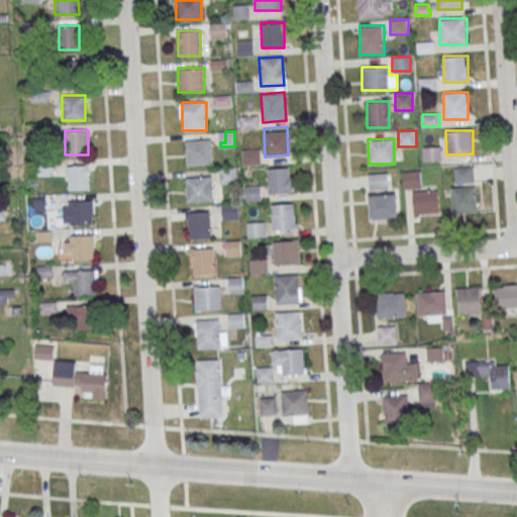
[(212,164),(212,139),(186,139),(186,165),(212,164)]
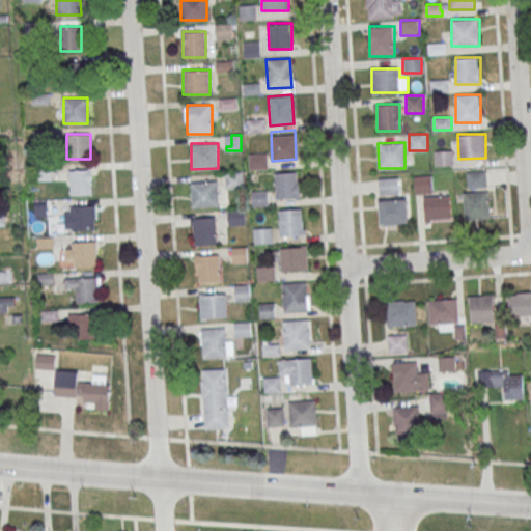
[(453,164),(453,150),(435,150),(435,164),(453,164)]
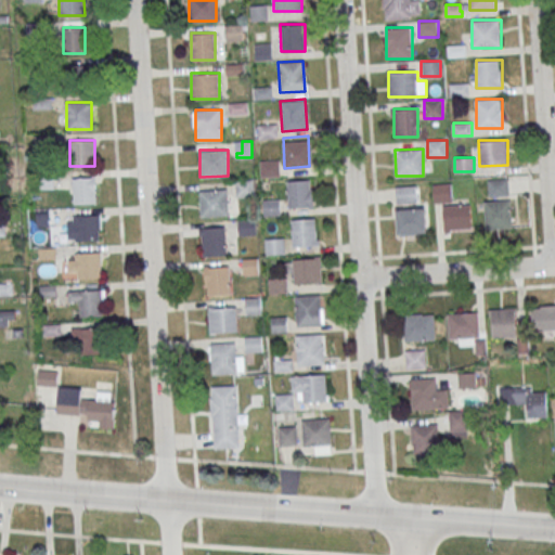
[(73,203),(95,203),(95,177),(73,177),(73,203)]
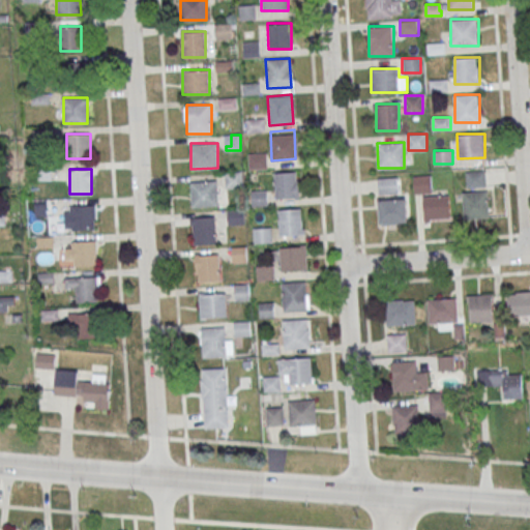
[(487,170),(466,170),(466,187),(487,187),(487,170)]
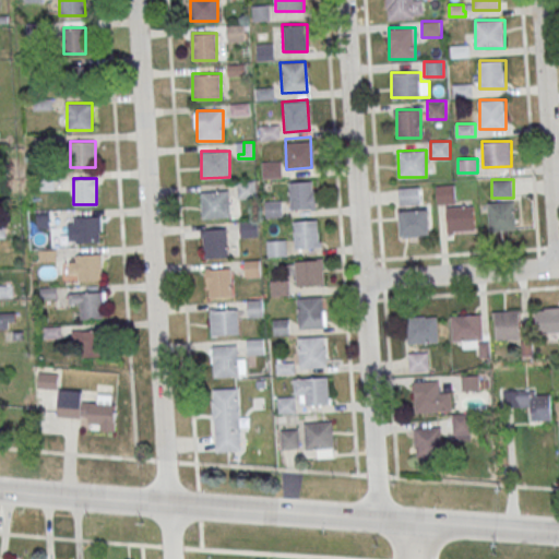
[(288,182),(314,180),(316,209),(290,210),(288,182)]
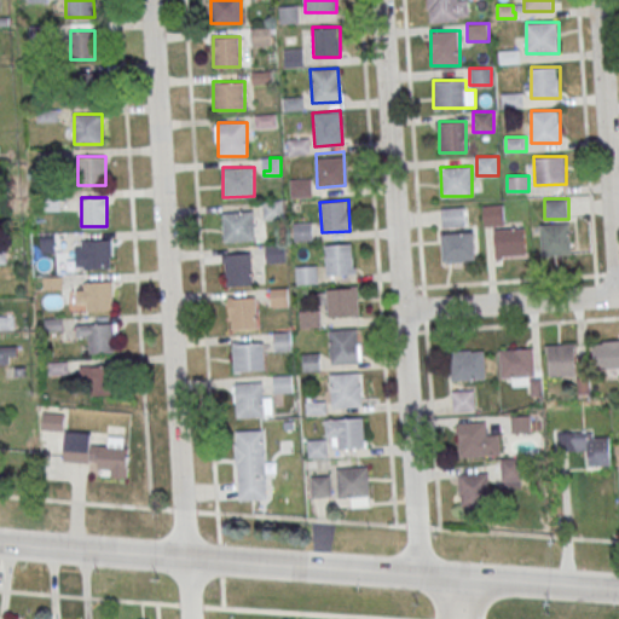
[(264,201),(264,219),(281,219),(281,201),(264,201)]
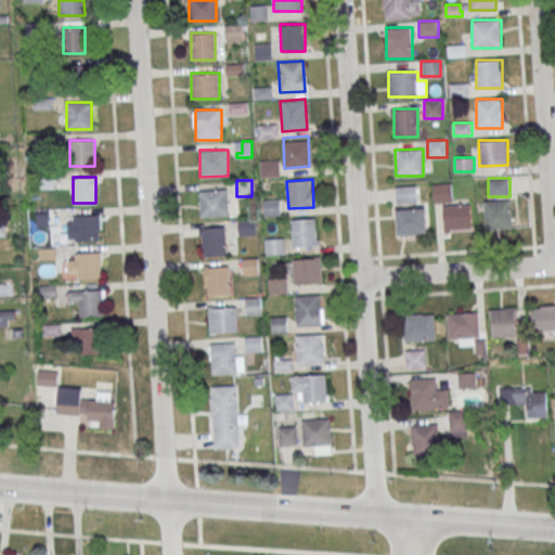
[(453,202),(452,183),(433,184),(434,203),(453,202)]
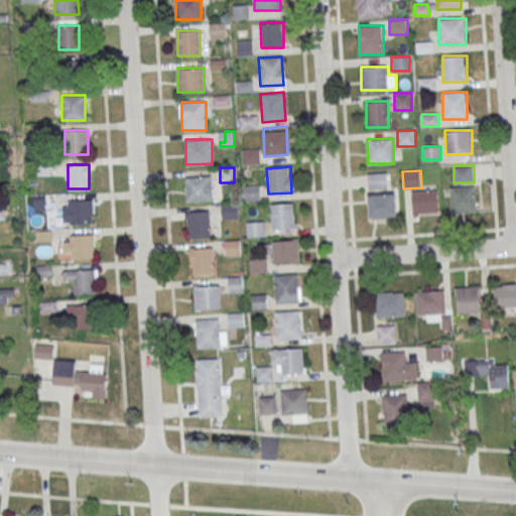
[(388,173),(369,173),(369,188),(388,188),(388,173)]
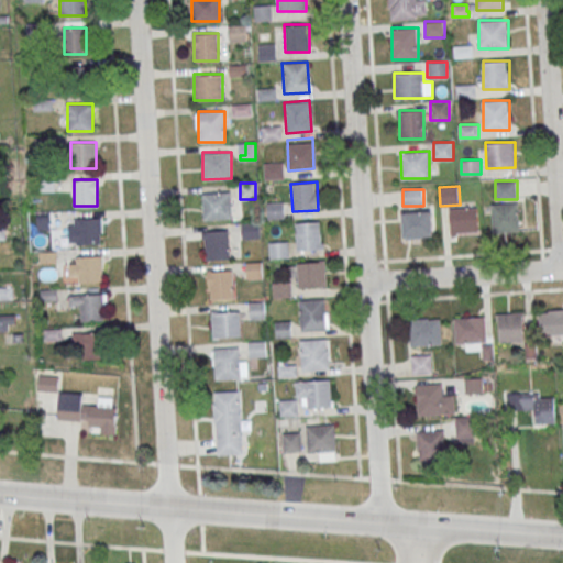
[(231,220),(231,192),(203,192),(203,220),(231,220)]
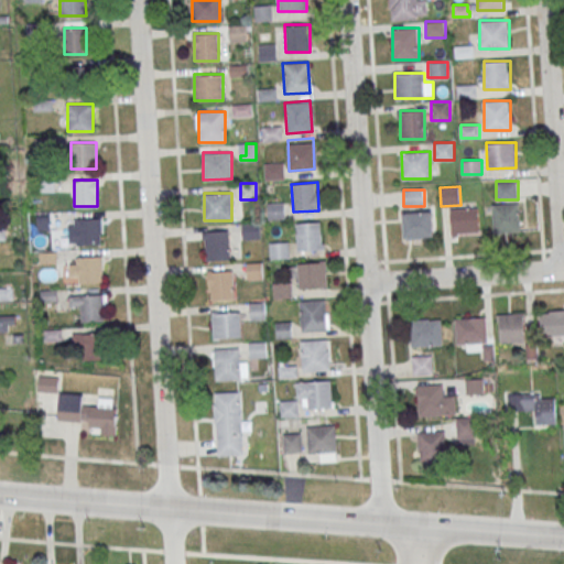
[(521,232),(521,203),(492,203),(492,232),(521,232)]
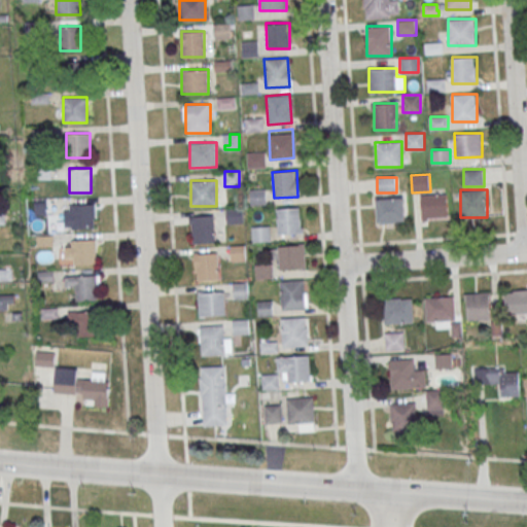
[(422,219),(448,219),(448,195),(422,195),(422,219)]
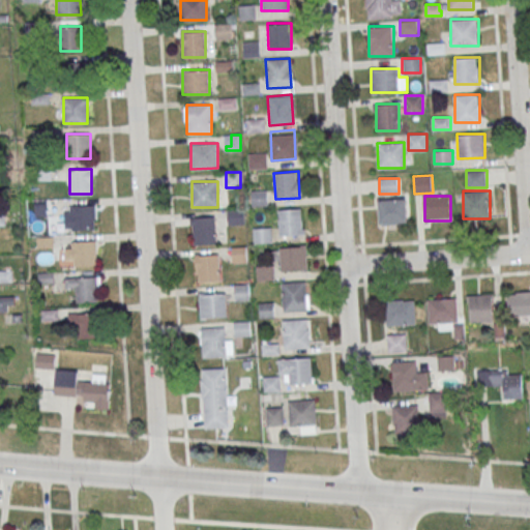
[(407,199),(379,200),(380,225),(408,223),(407,199)]
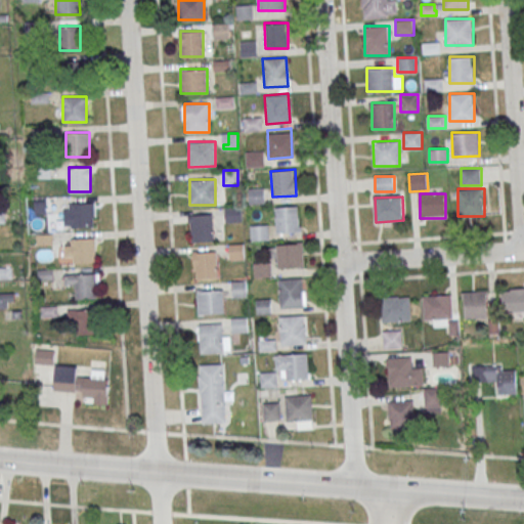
[(63,226),(94,226),(94,203),(63,203),(63,226)]
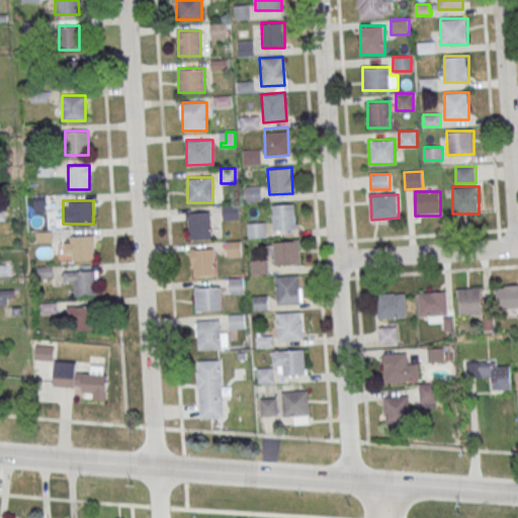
[(271,204),(294,203),(295,229),(272,231),(271,204)]
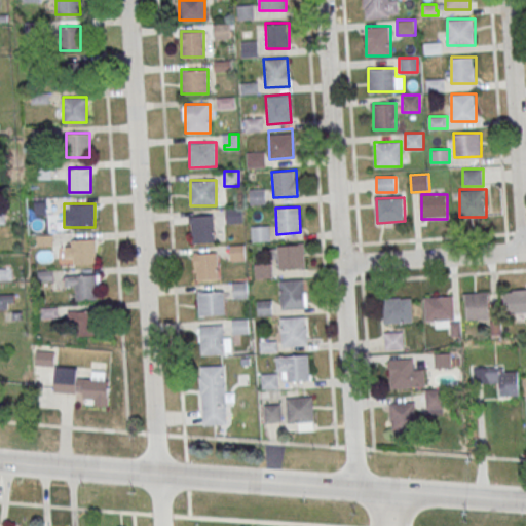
[(214,216),(190,216),(190,241),(214,241),(214,216)]
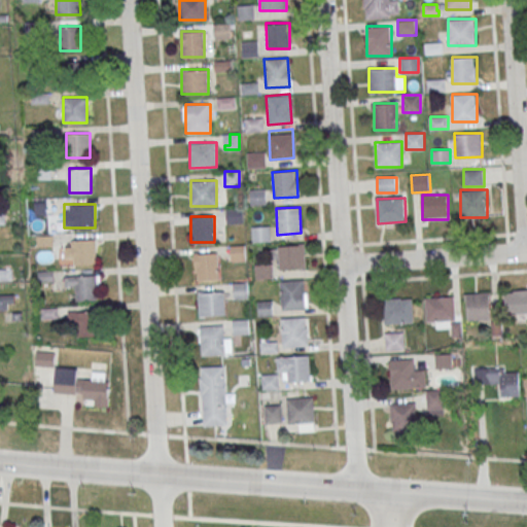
[(66,240),(66,265),(96,265),(96,240),(66,240)]
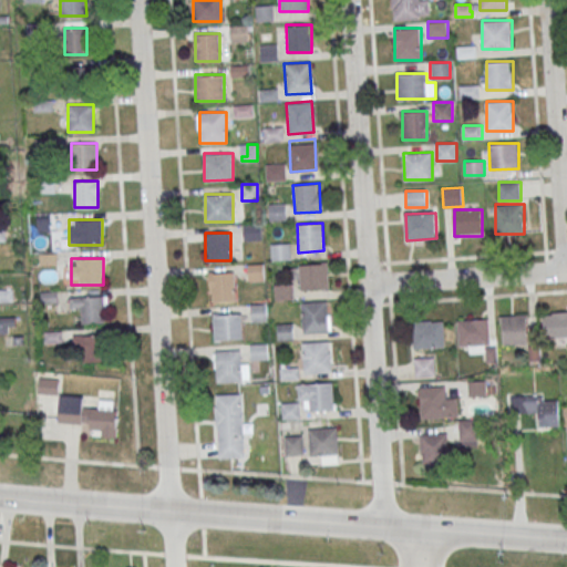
[(298,265),(327,263),(328,288),(300,290),(298,265)]
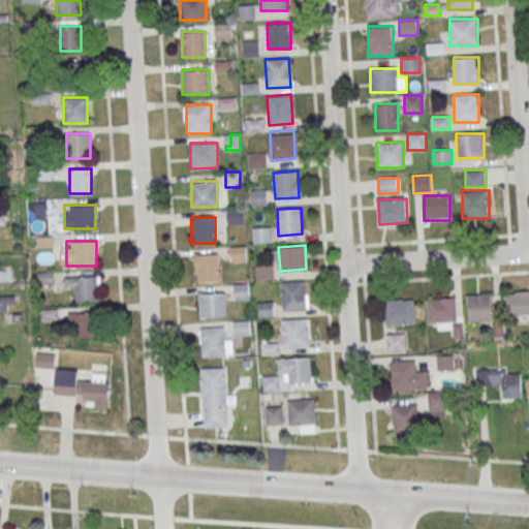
[(196,280),(219,280),(219,253),(196,253),(196,280)]
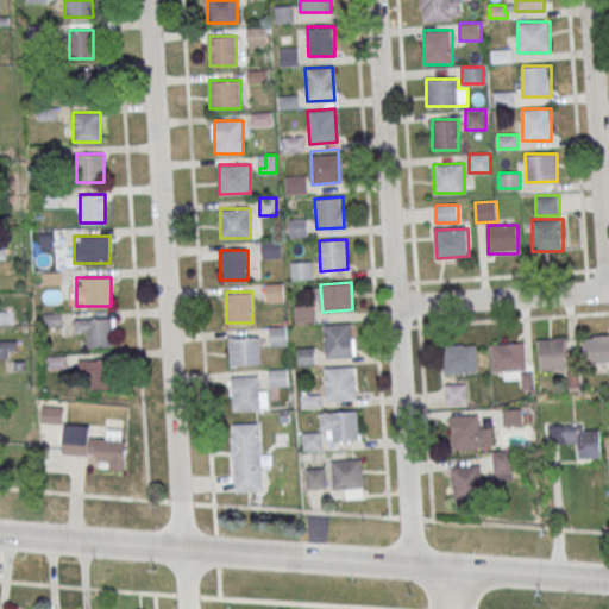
[(315,306),(295,306),(295,321),(315,321),(315,306)]
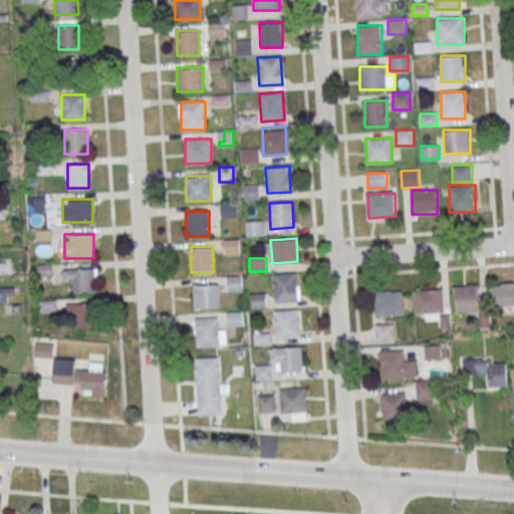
[(94,269),(64,269),(64,279),(75,279),(75,292),(94,292),(94,269)]
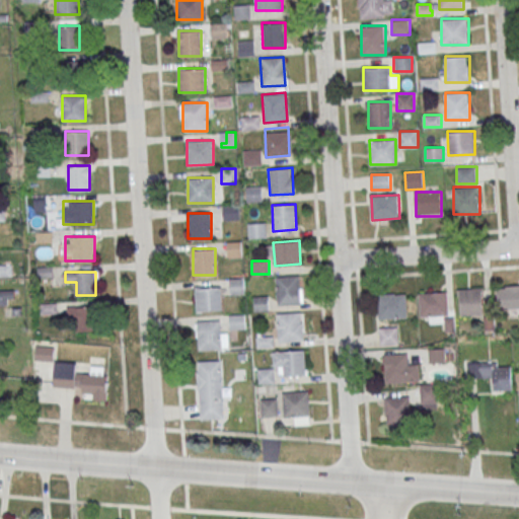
[(275,277),(298,275),(300,303),(277,304),(275,277)]
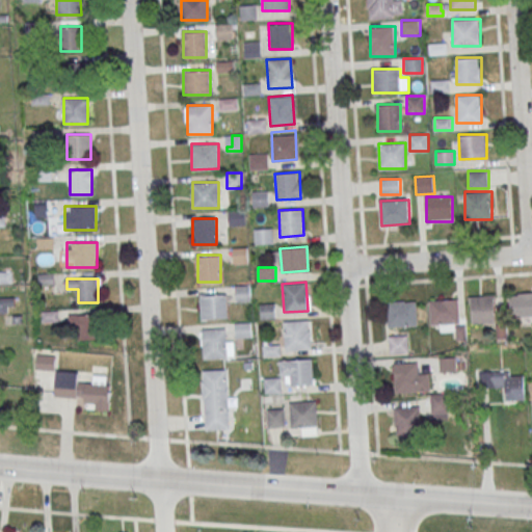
[(250,285),(236,285),(236,301),(250,301),(250,285)]
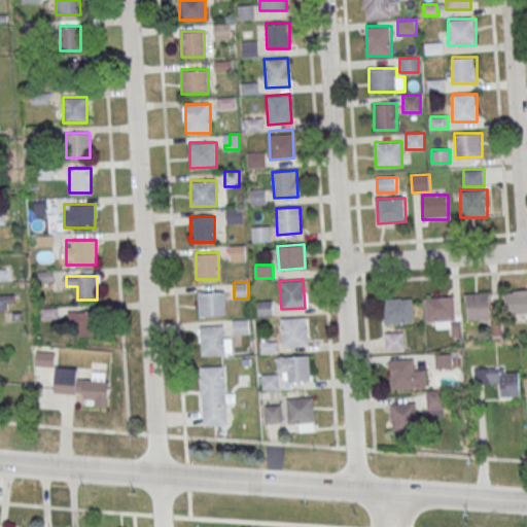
[(505,314),(526,313),(526,289),(505,289),(505,314)]
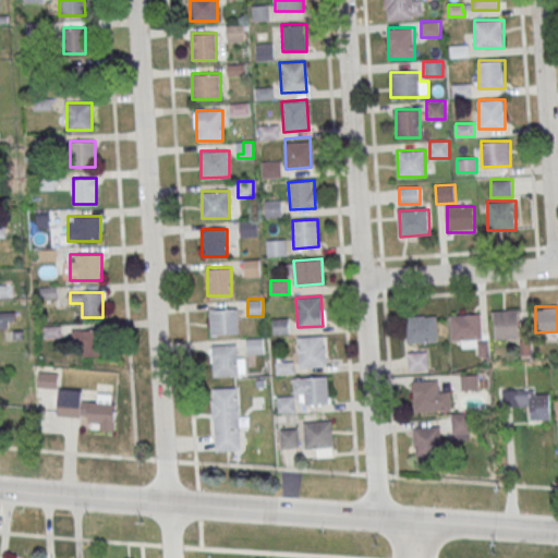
[(210,334),(238,334),(238,307),(210,307),(210,334)]
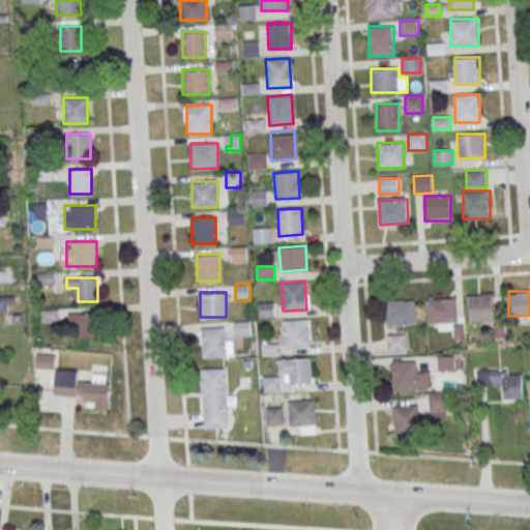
[(494,294),(469,294),(469,321),(494,321),(494,294)]
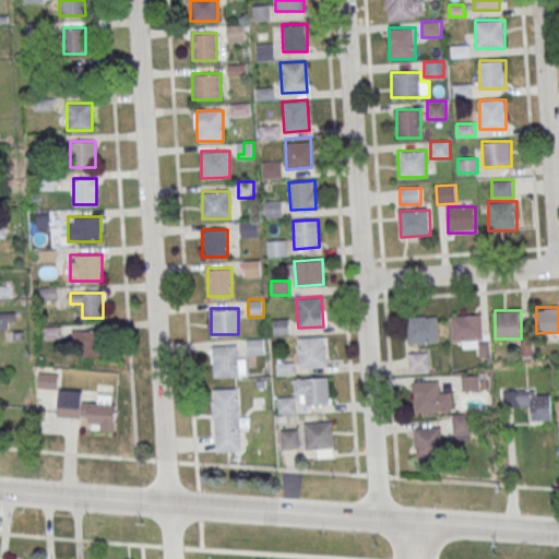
[(14,312),(0,312),(0,326),(14,328),(14,312)]
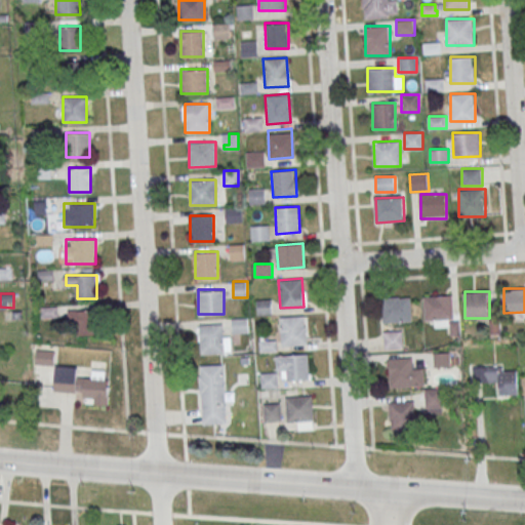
[(425,295),(425,320),(452,320),(452,295),(425,295)]
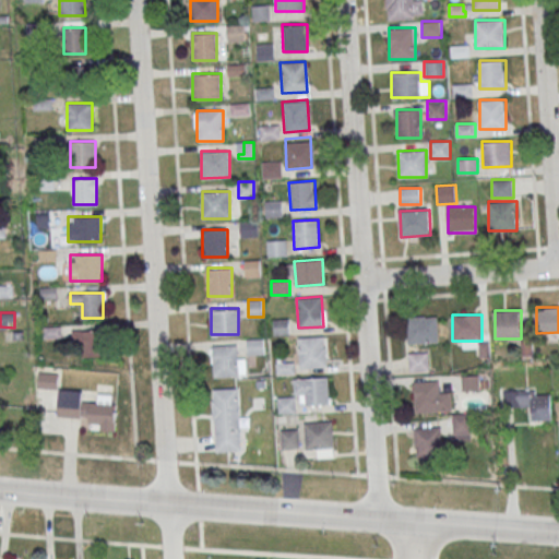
[(438,316),(406,316),(406,343),(438,343),(438,316)]
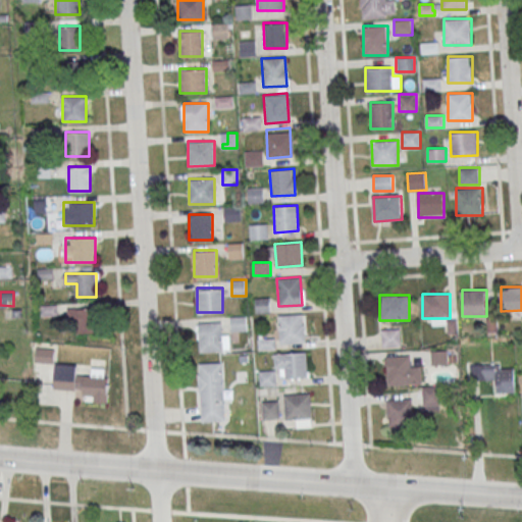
[(270,298),(256,298),(256,312),(270,312),(270,298)]
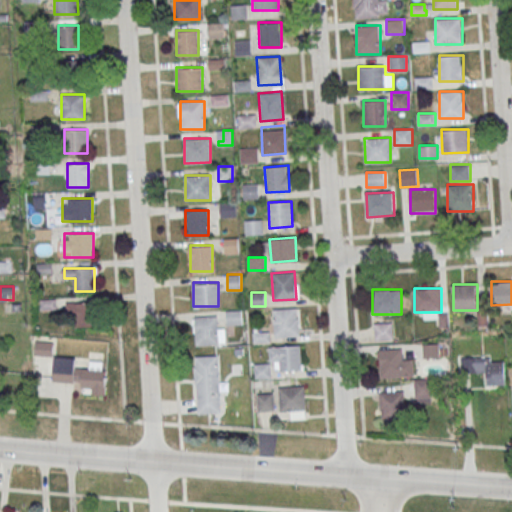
[(92,326),(92,302),(66,302),(66,326),(92,326)]
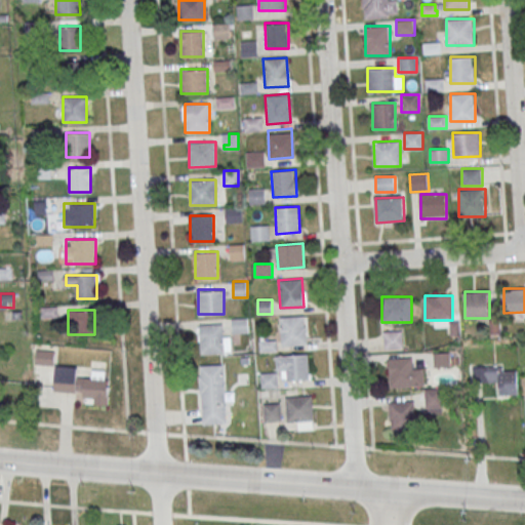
[(279,316),(303,315),(305,344),(281,345),(279,316)]
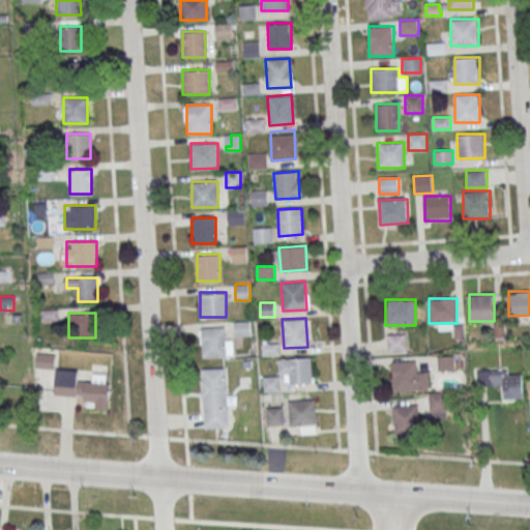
[(236,336),(252,334),(249,321),(234,322),(236,336)]
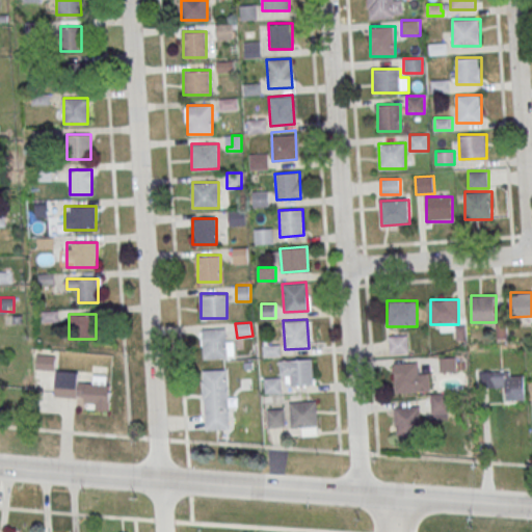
[(233,338),(227,338),(227,328),(202,328),(202,357),(233,357),(233,338)]
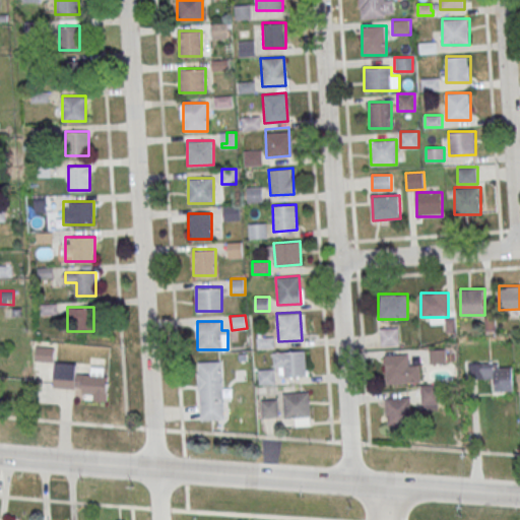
[(399,328),(380,328),(380,344),(399,344),(399,328)]
